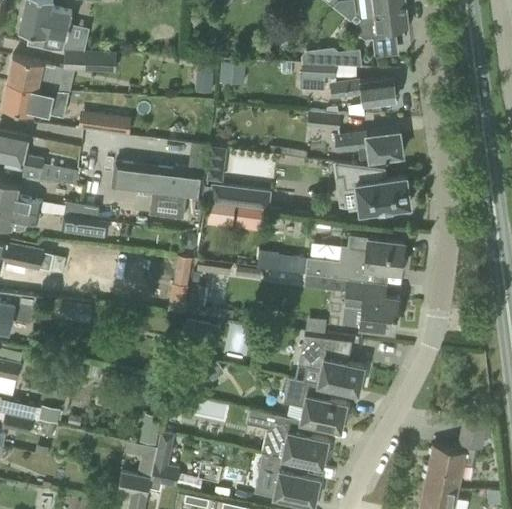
[(24,0),(18,31),(30,34),(28,44),(42,47),(52,49),(62,51),(65,38),(66,39),(71,13),(65,11),(51,8),(52,0),(24,0)]
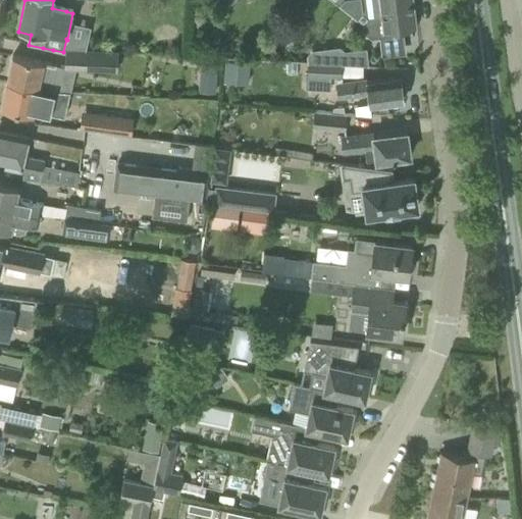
[(211,0),(223,9),(230,0),(211,0)]
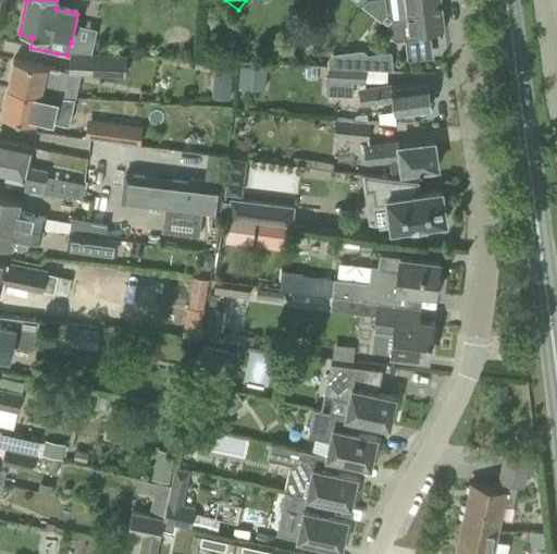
[(444,32),(440,0),(394,0),(397,21),(393,21),(387,28),(388,38),(396,44),(410,41),(410,36),(444,32)]
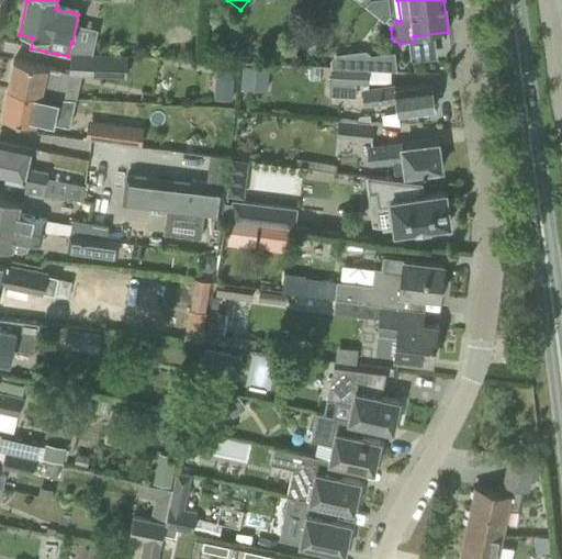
[(373,71),(371,57),(366,53),(345,55),(340,60),(341,70),(368,73),(368,71),(373,71)]
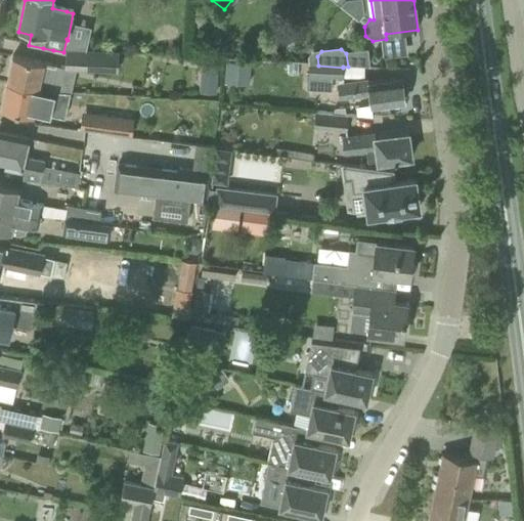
[(66,51),(64,71),(119,74),(120,53),(66,51)]
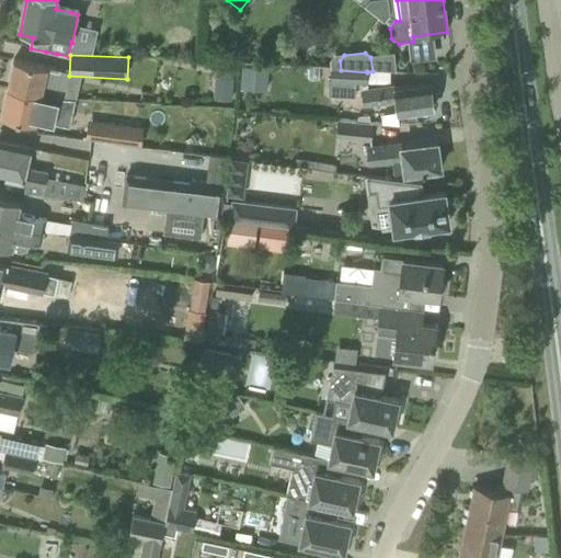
[(14,61),(8,90),(39,97),(50,100),(63,80),(63,72),(46,69),(14,61)]
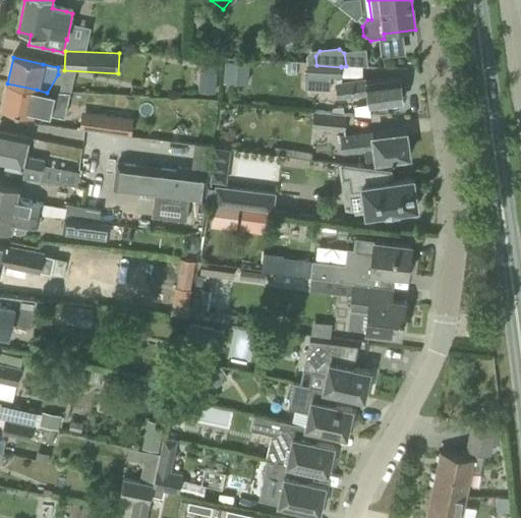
[(201,63),(200,78),(217,79),(217,75),(218,64),(201,63)]
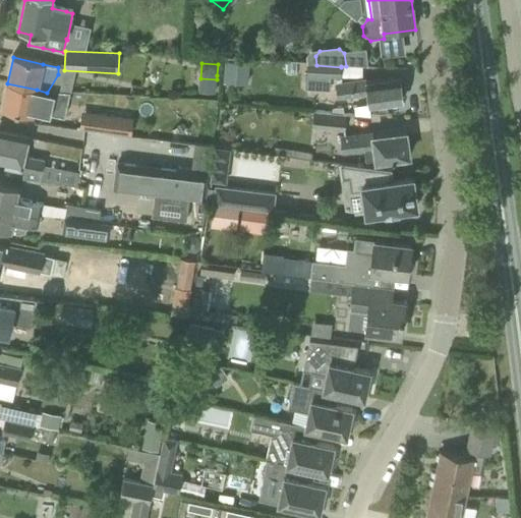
[(250,65),(225,63),(224,84),(248,87),(250,65)]
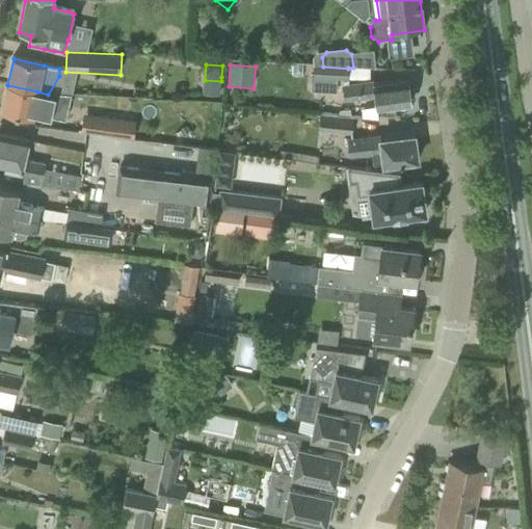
[(339,81),(349,81),(349,69),(348,69),(323,67),(314,67),(312,94),(338,96),(339,81)]
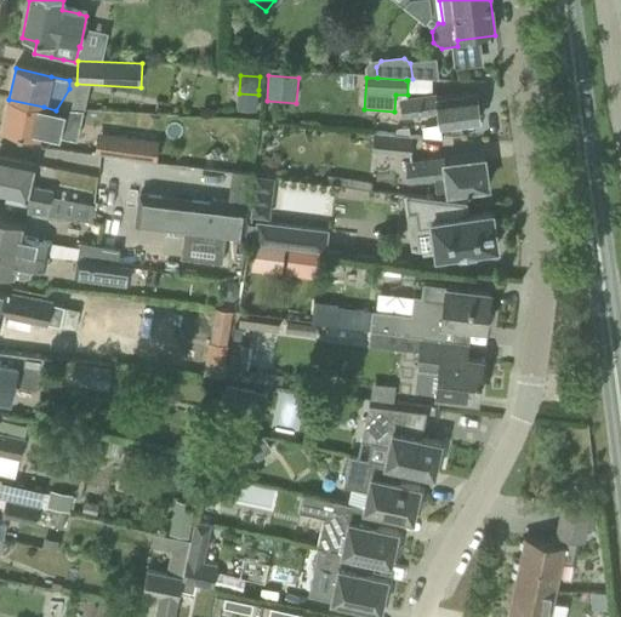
[(476,96),(451,100),(437,101),(436,96),(400,101),(403,118),(437,113),(439,126),(422,129),(423,140),(443,141),(442,129),(479,123),(476,96)]
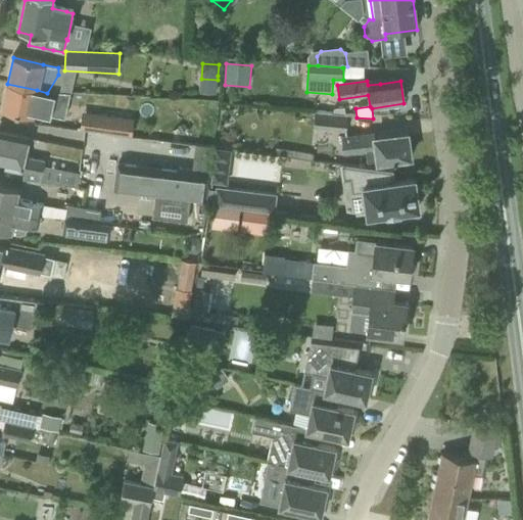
[(7,84),(1,110),(32,116),(33,112),(42,114),(64,120),(70,94),(64,93),(47,93),(37,90),(7,84)]
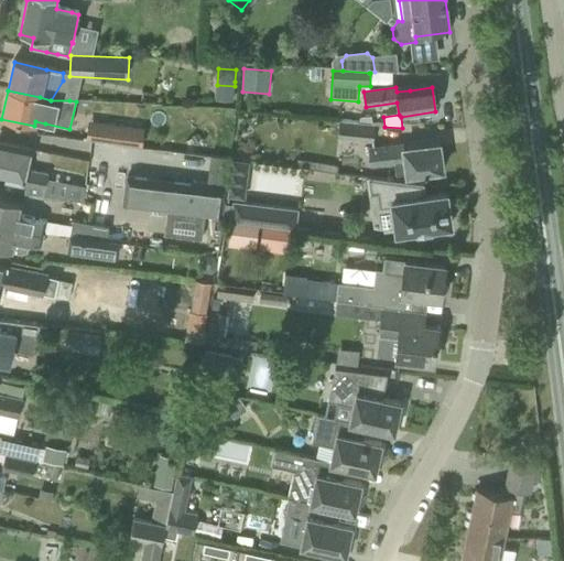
[(375,127),(339,123),(338,140),(373,143),(375,127)]
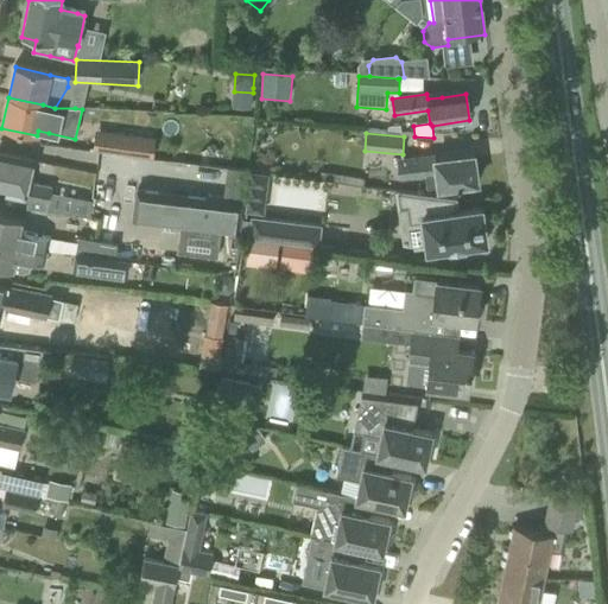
[(109,135),(107,153),(139,158),(141,140),(109,135)]
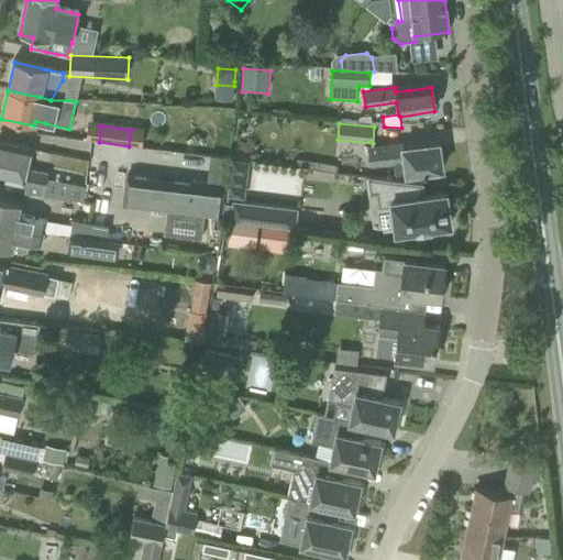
[(439,143),(417,146),(403,149),(403,145),(367,150),(370,167),(405,162),(406,175),(442,171),(439,143)]
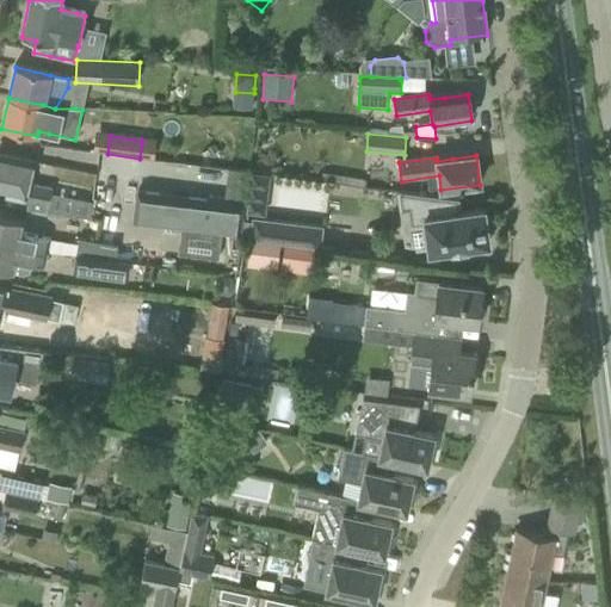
[(35,163),(19,161),(0,156),(0,189),(8,191),(7,197),(29,202),(26,211),(37,214),(47,215),(53,190),(30,185),(35,163)]
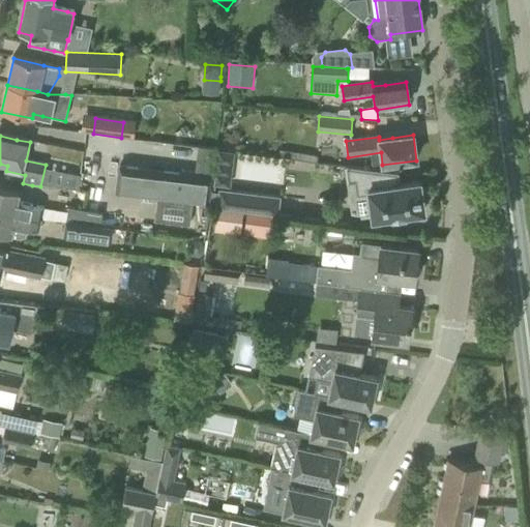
[(210,177),(211,147),(198,146),(197,177),(210,177)]
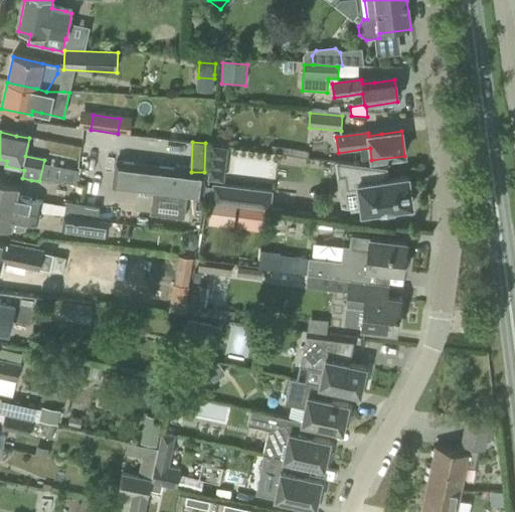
[(308,153),(273,148),(272,154),(307,159),(308,153)]
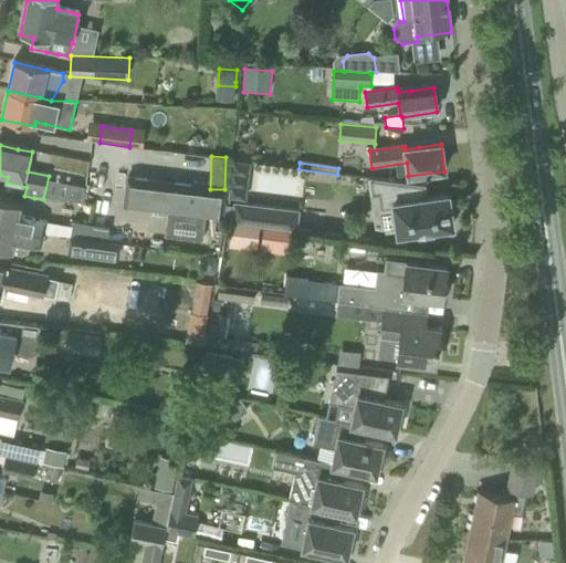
[(223,220),(227,191),(129,179),(125,207),(168,212),(206,217),(223,220)]
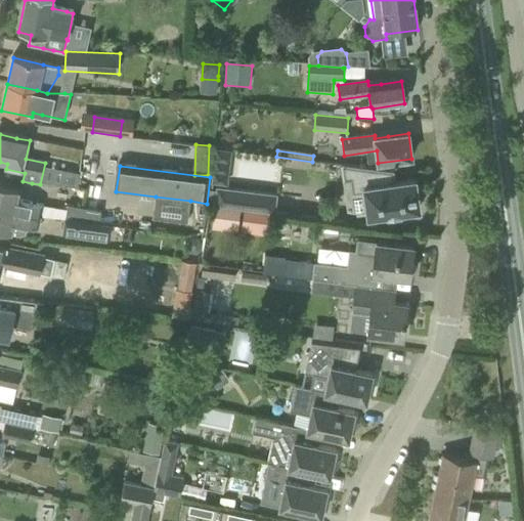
[(394,173),(342,166),(344,182),(350,181),(352,196),(365,193),(368,217),(387,215),(388,216),(400,214),(400,213),(420,210),(418,201),(423,201),(422,188),(417,189),(416,180),(395,183),(394,173)]
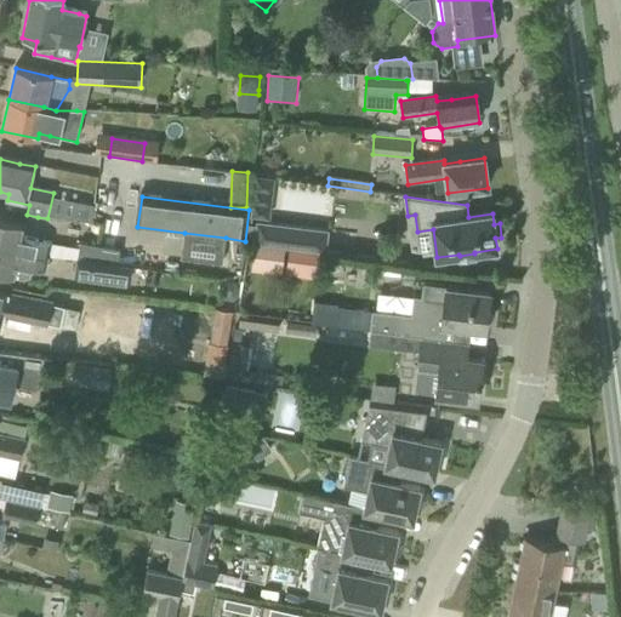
[(80,206),(77,223),(92,226),(93,209),(80,206)]
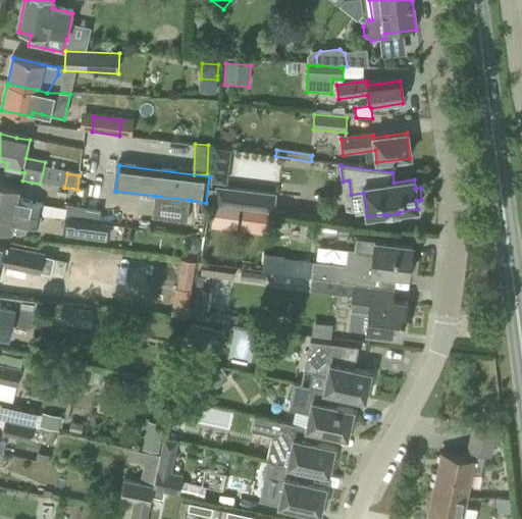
[(277,191),(216,184),(214,202),(274,210),(277,191)]
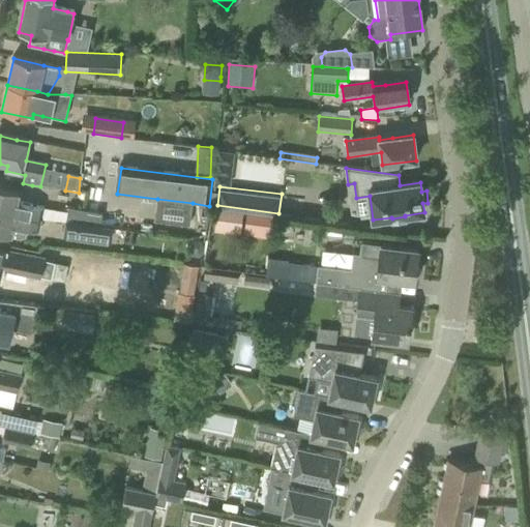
[(0,187),(0,211),(41,221),(45,210),(18,204),(21,193),(5,188),(0,187)]
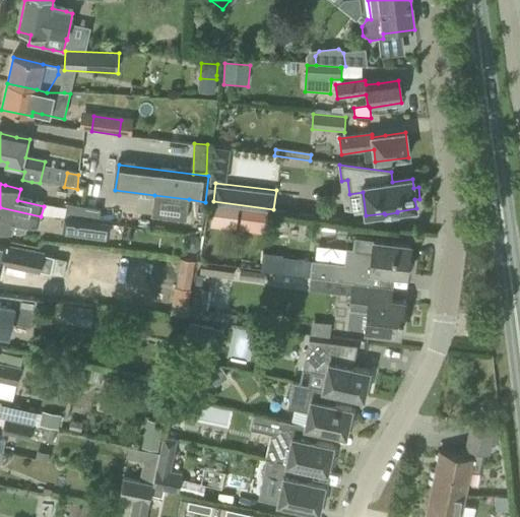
[(186,222),(189,199),(154,195),(151,218),(186,222)]
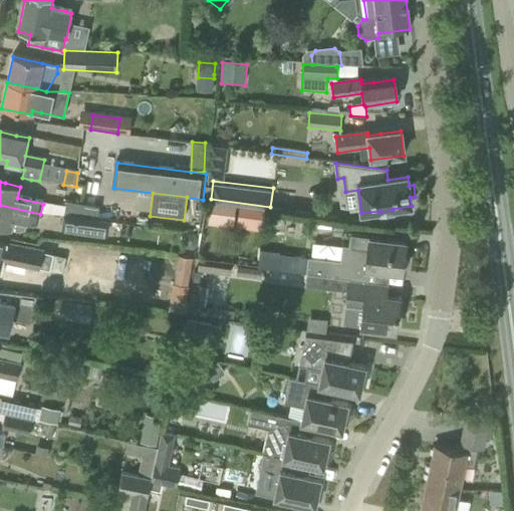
[(65,208),(64,216),(96,221),(97,221),(99,209),(66,203),(65,208)]
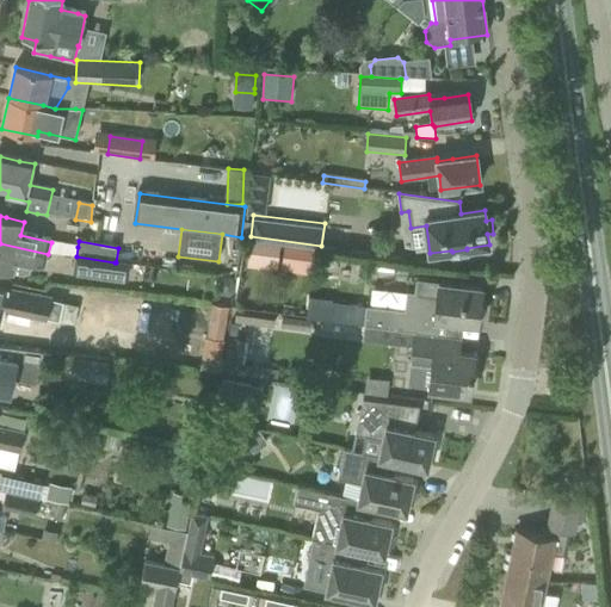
[(250,242),(246,267),(276,271),(279,247),(250,242)]
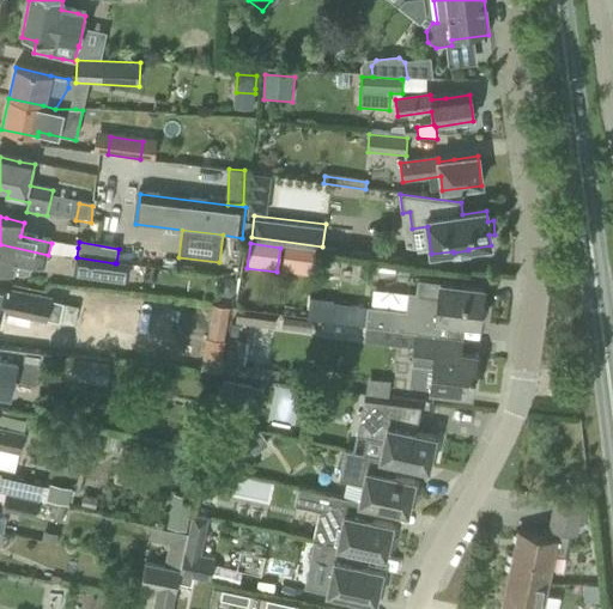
[(0,272),(12,275),(13,275),(13,274),(24,276),(29,275),(31,266),(46,269),(48,255),(0,244),(0,272)]
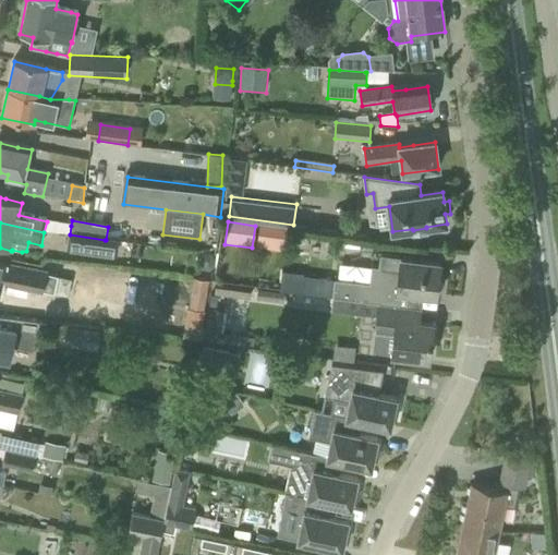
[(259,226),(256,249),(283,252),(287,229),(259,226)]
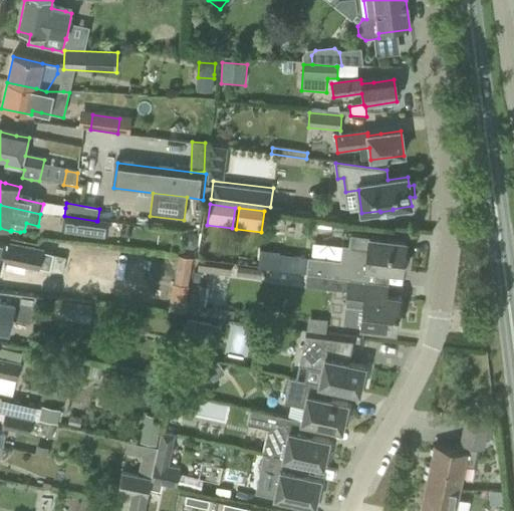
[(94,235),(96,222),(96,221),(64,216),(63,216),(61,230),(94,235)]
